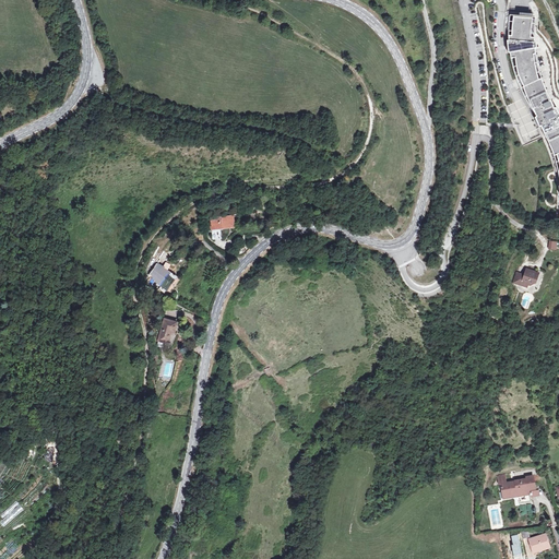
[(558,114),(556,108),(555,108),(551,100),(547,93),(543,83),(539,73),(538,67),(537,58),(536,52),(535,49),(536,49),(536,42),(536,38),(535,38),(535,30),(536,19),(513,18),(512,36),(509,36),(509,40),(508,40),(509,54),(510,54),(511,59),(515,58),(516,67),(519,76),(524,87),(523,87),(525,92),(530,102),(533,109),(537,117),(535,118),(539,127),(542,127),(549,143),(554,153),(556,162),(558,171),(558,175),(558,114)]
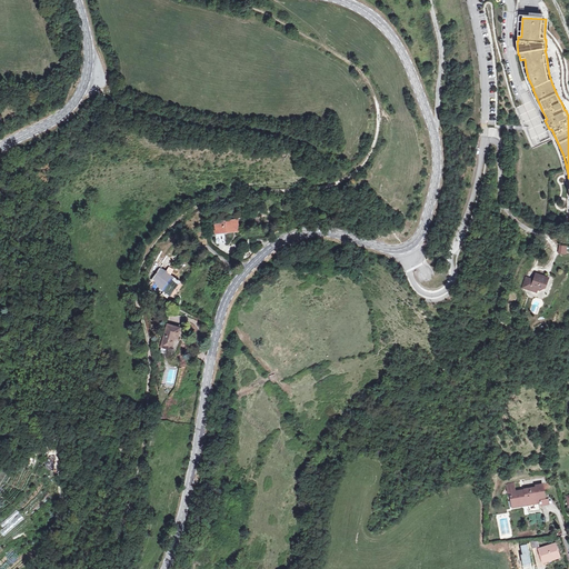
[(218,232),(237,231),(237,220),(217,221),(218,232)]
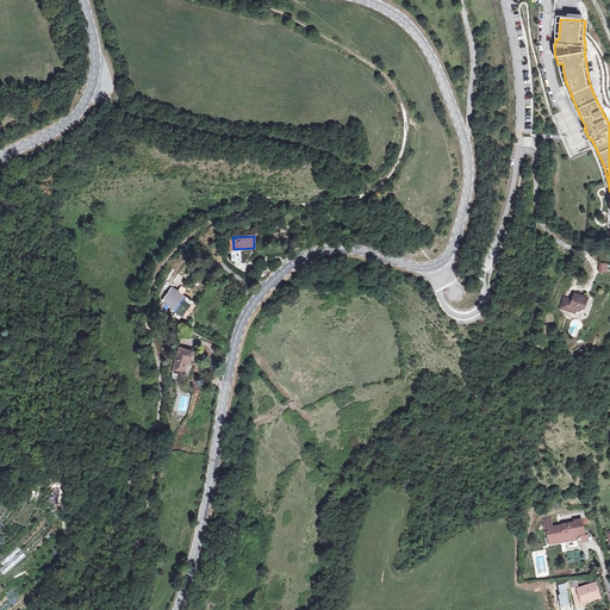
[(608,274),(609,265),(599,263),(598,273),(608,274)]
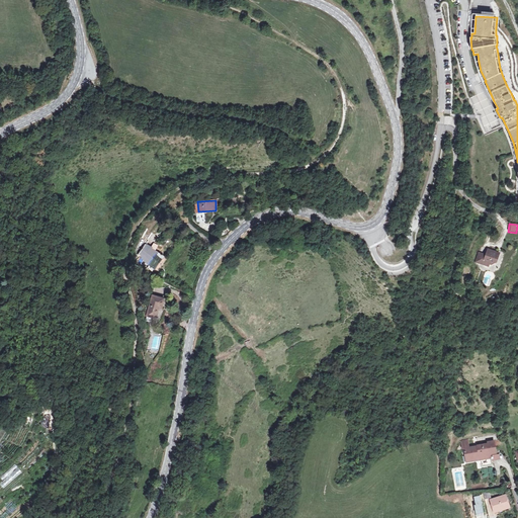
[(156,249),(152,246),(150,247),(146,244),(137,256),(140,258),(138,262),(144,267),(146,263),(149,265),(147,267),(152,270),(154,267),(155,268),(163,257),(155,251),(156,249)]
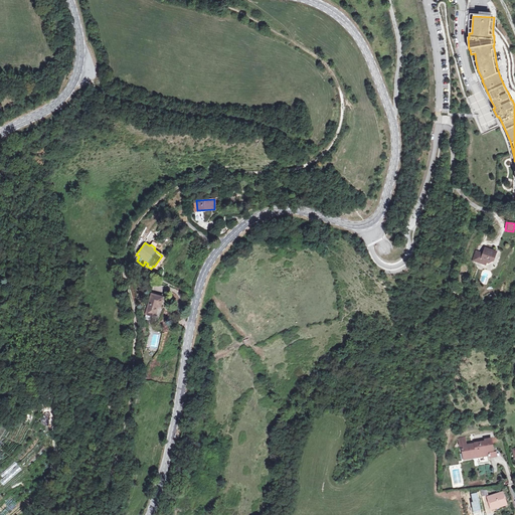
[(474,260),(481,263),(482,260),(488,262),(488,261),(489,258),(491,249),(486,248),(484,254),(477,251),(474,260)]
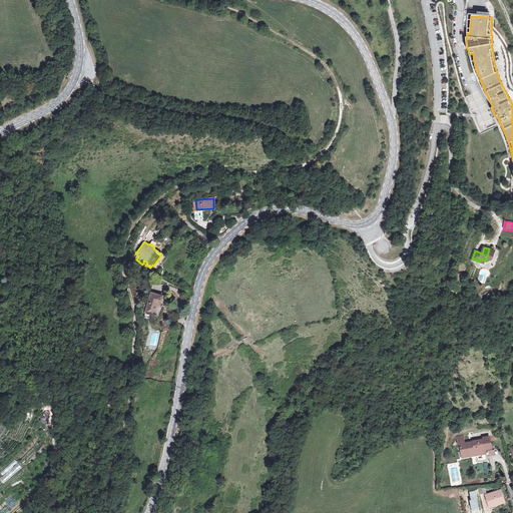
[(495,250),(489,248),(487,257),(486,260),(486,261),(487,262),(492,260),(495,250)]
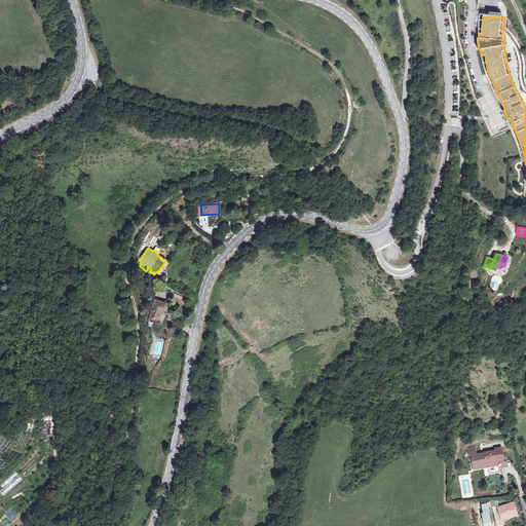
[(165,303),(153,300),(149,320),(157,322),(159,310),(163,311),(165,303)]
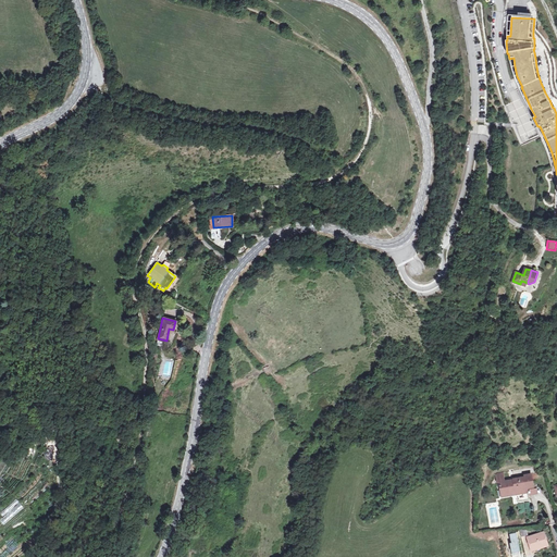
[(509,483),(509,481),(498,482),(499,487),(502,487),(503,496),(511,495),(511,493),(517,492),(517,495),(519,502),(529,499),(527,491),(533,490),(530,475),(525,477),(527,478),(515,480),(515,483),(509,483)]
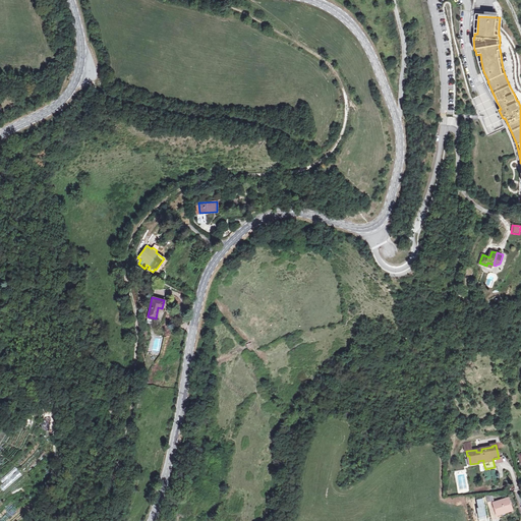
[(497,517),(513,512),(509,500),(494,505),(497,517)]
